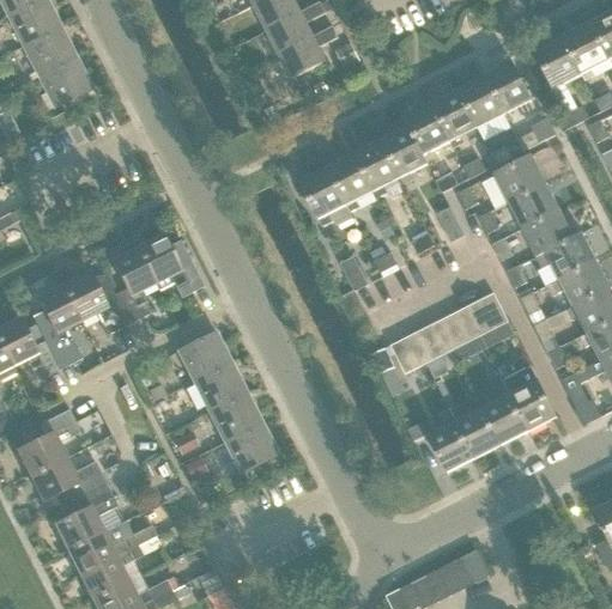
[(0,4),(6,14),(34,0),(0,0),(0,4)]
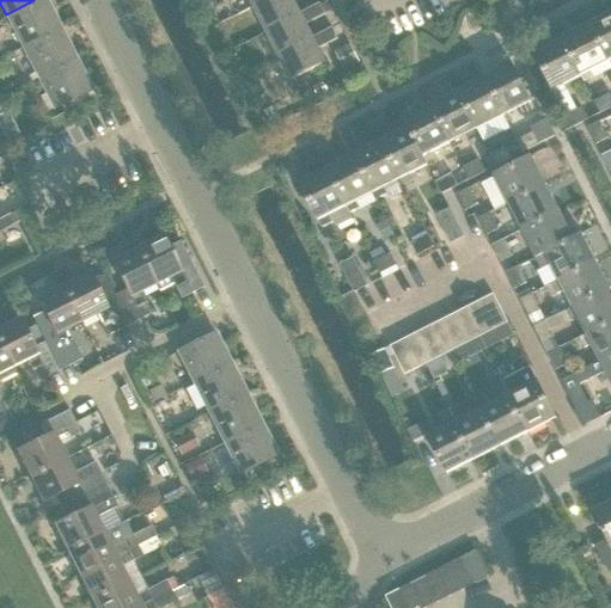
[(60,25),(47,0),(34,0),(6,14),(20,44),(60,25)]
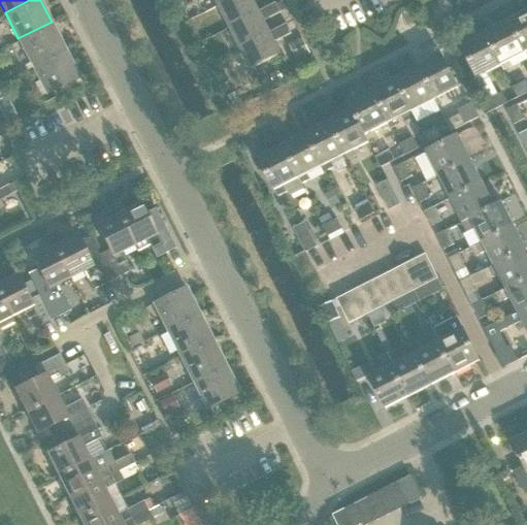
[(223,0),(218,3),(228,24),(259,8),(255,0),(223,0)]
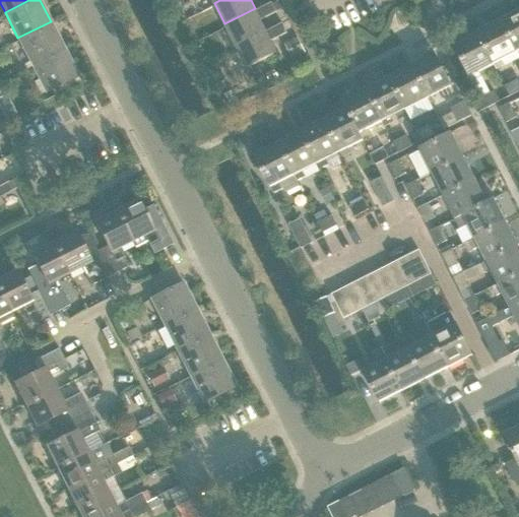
[(224,23),(236,44),(265,28),(260,17),(276,9),(271,0),(255,8),(224,23)]
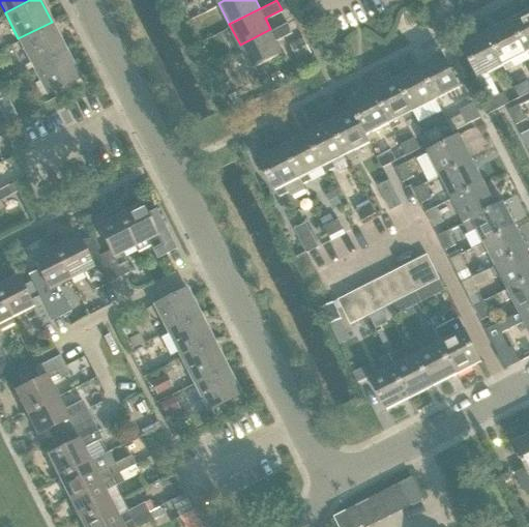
[(528,55),(528,7),(508,19),(525,51),(528,57),(528,55)]
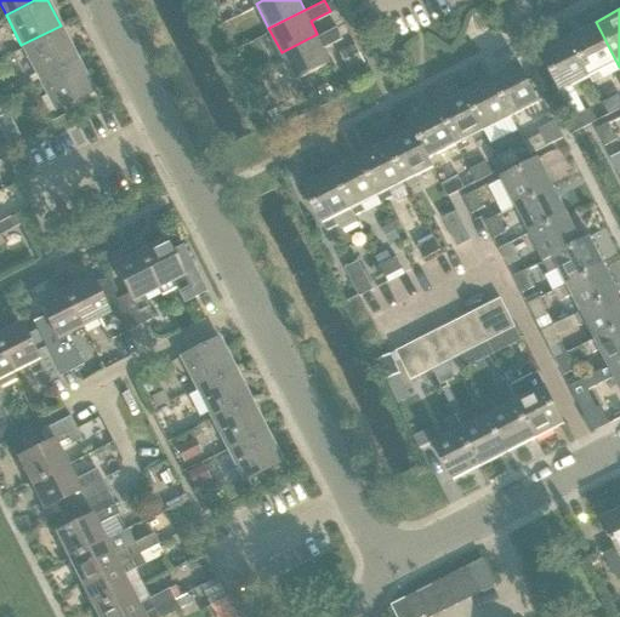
[(568,35),(587,74),(591,79),(602,74),(598,68),(615,60),(596,22),(568,35)]
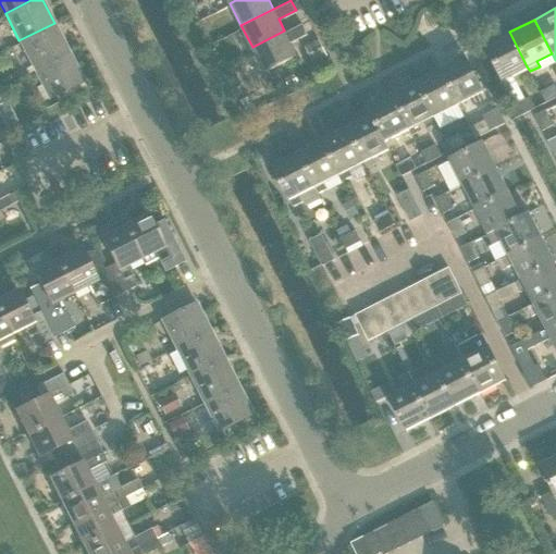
[(284,31),(252,47),(263,70),(295,54),(288,40),(307,32),(301,22),(284,31)]
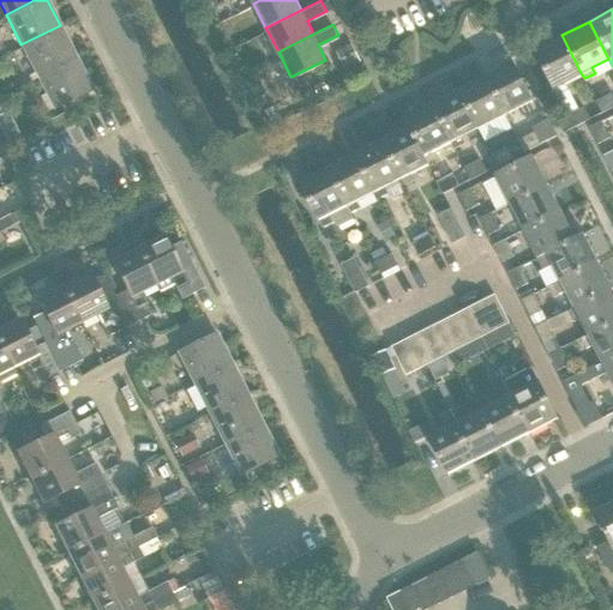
[(76,55),(60,25),(20,44),(36,76),(76,55)]
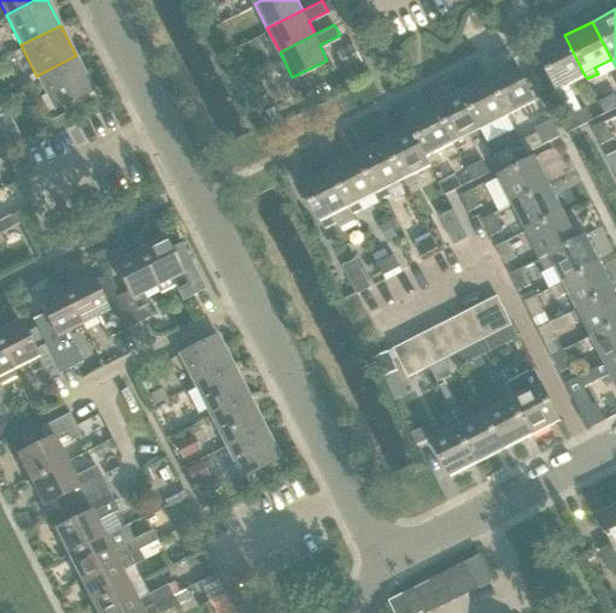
[(572,88),(568,81),(584,74),(564,35),(537,49),(559,94),(572,88)]
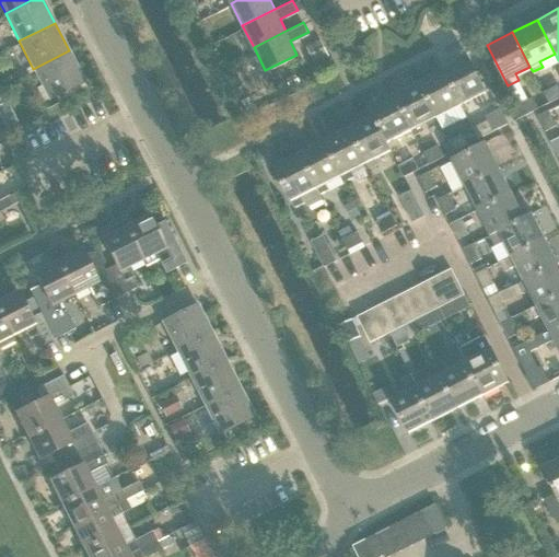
[(319,36),(305,44),(314,60),(328,54),(319,36)]
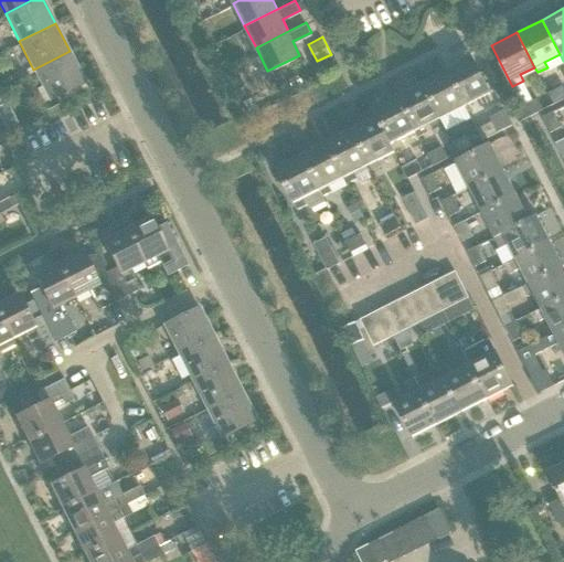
[(70,51),(33,70),(48,97),(84,80),(70,51)]
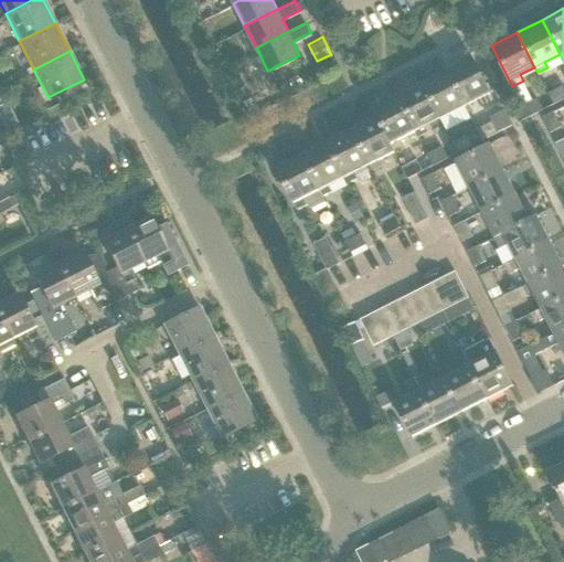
[(471,55),(446,69),(464,104),(489,91),(471,55)]
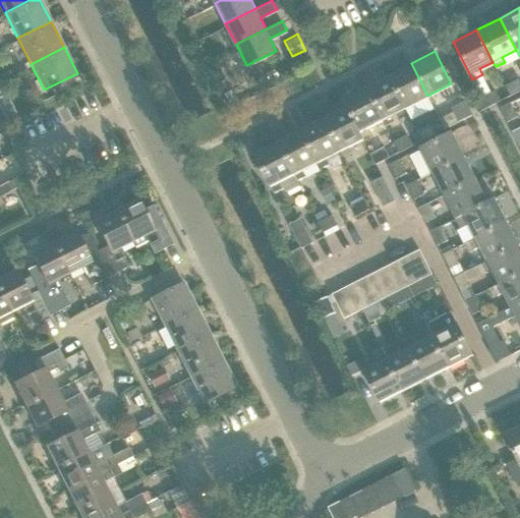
[(405,107),(427,96),(411,63),(388,74),(405,107)]
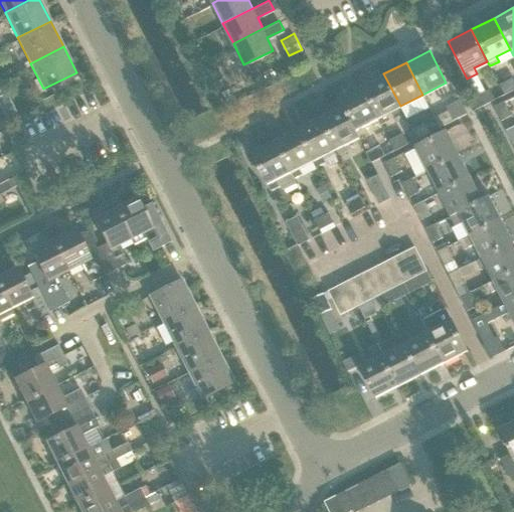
[(389,118),(387,113),(400,106),(383,73),(361,86),(377,118),(380,123),(389,118)]
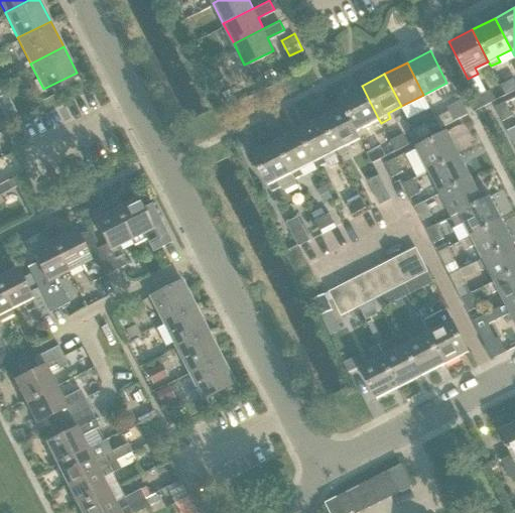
[(514,88),(514,79),(513,77),(500,84),(505,94),(514,88)]
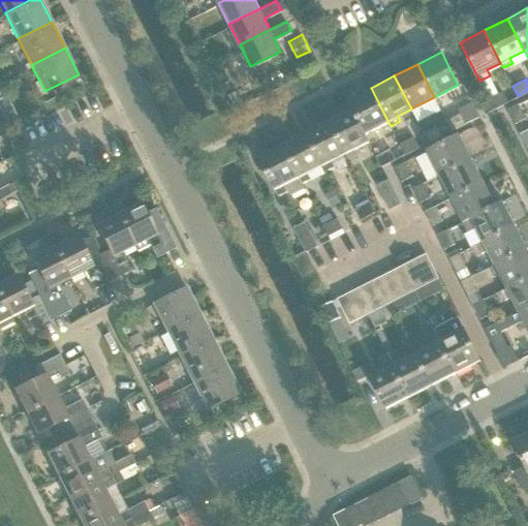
[(364,133),(387,121),(371,88),(347,100),(350,107),(364,133)]
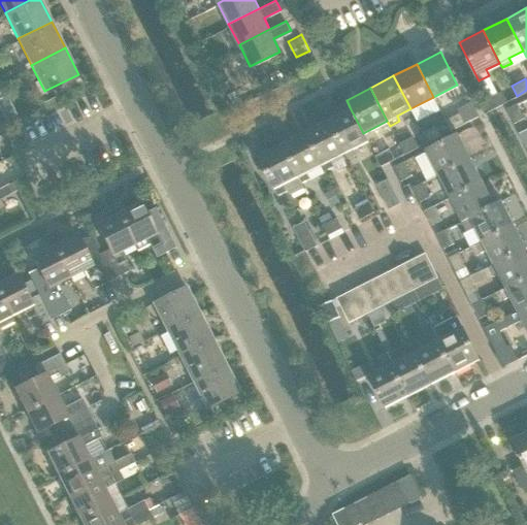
[(234,89),(226,93),(233,106),(241,102),(234,89)]
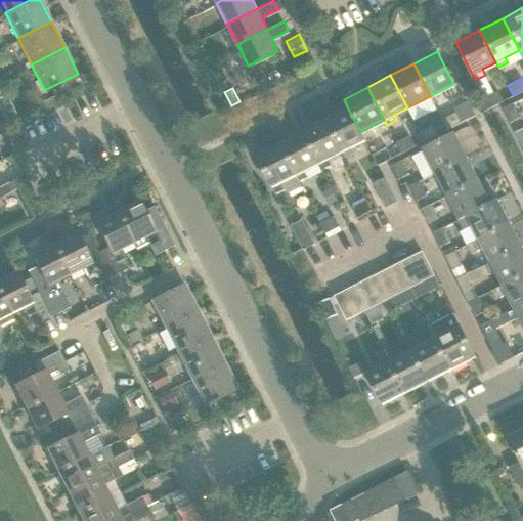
[(503,100),(496,90),(484,97),(489,107),(503,100)]
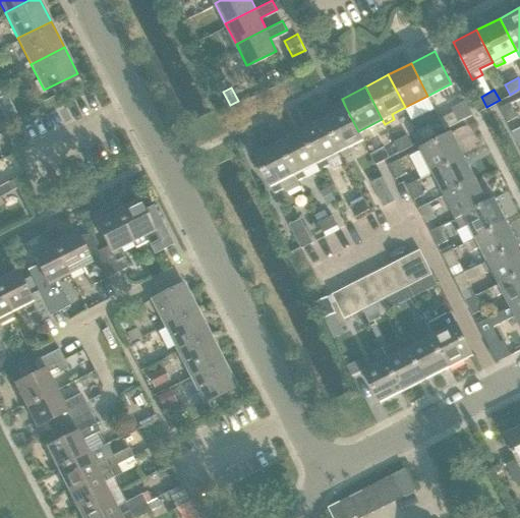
[(518,115),(511,103),(501,108),(507,121),(518,115)]
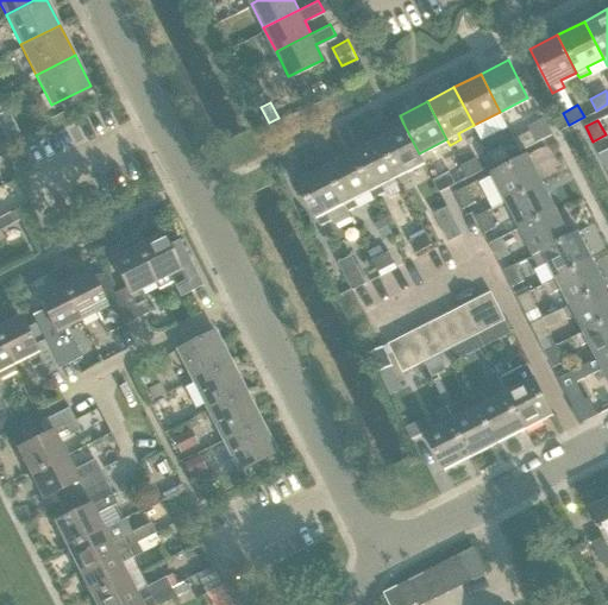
[(403,124),(377,138),(397,177),(399,181),(411,175),(408,171),(424,163),(419,153),(403,124)]
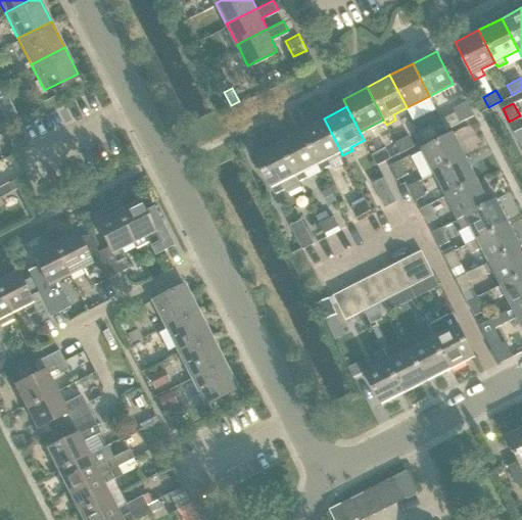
[(460,122),(455,111),(440,119),(445,129),(460,122)]
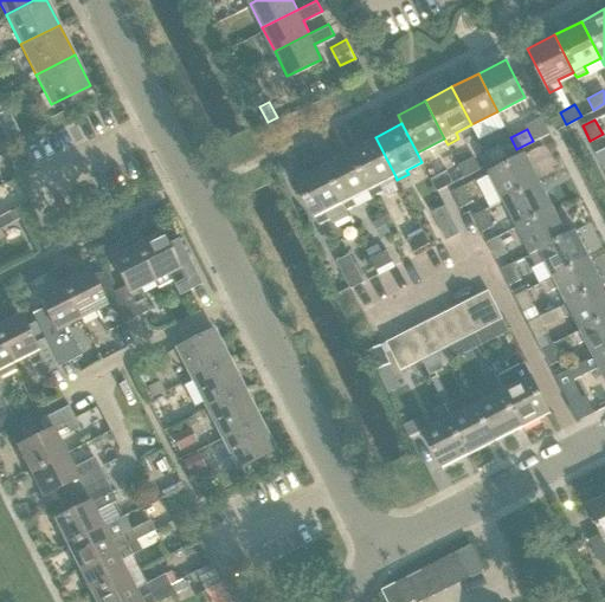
[(380,183),(396,176),(375,137),(348,150),(368,189),(371,194),(383,188),(380,183)]
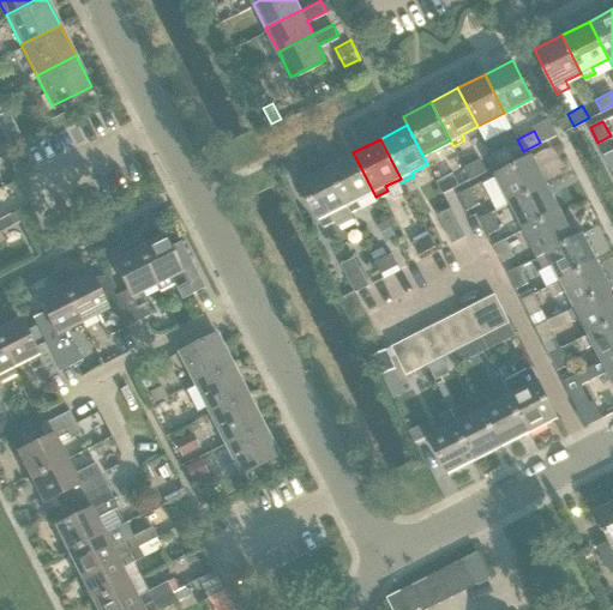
[(497,165),(514,157),(508,145),(491,152),(497,165)]
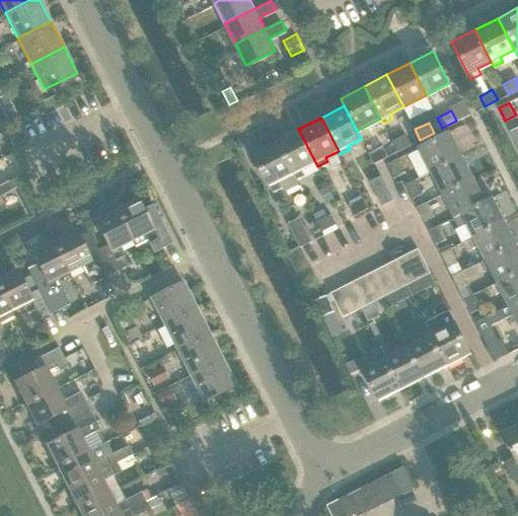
[(303,168),(315,162),(298,129),(276,141),(295,177),(305,172),(303,168)]
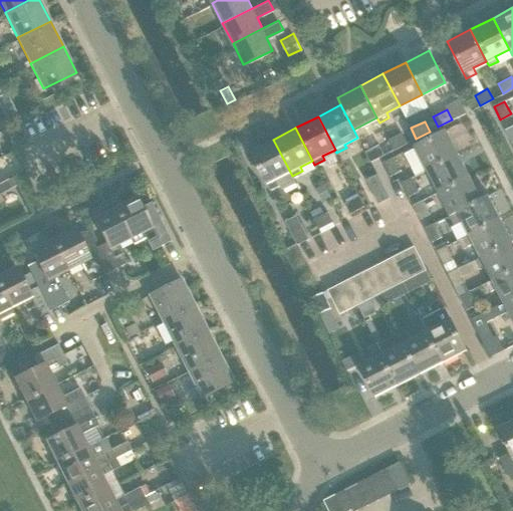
[(414,147),(425,169),(457,152),(446,130),(414,147)]
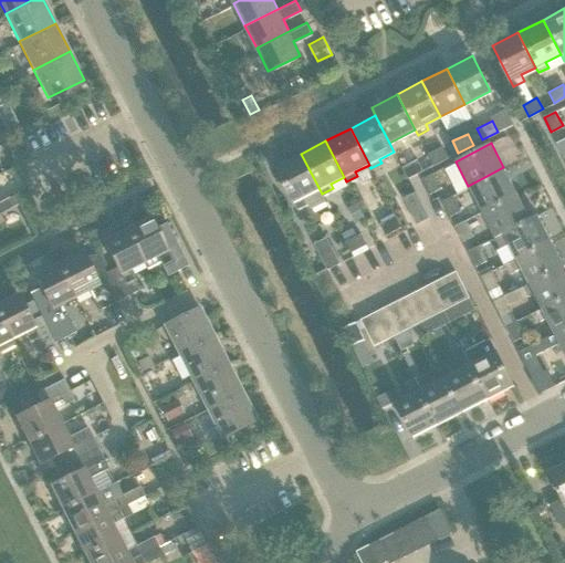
[(448,157),(442,146),(427,155),(432,165),(448,157)]
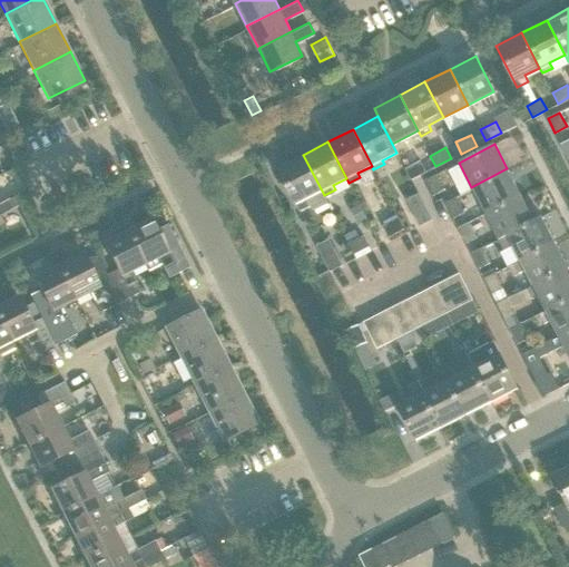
[(327,201),(324,195),(303,155),(277,168),(297,209),(308,204),(315,207),(327,201)]
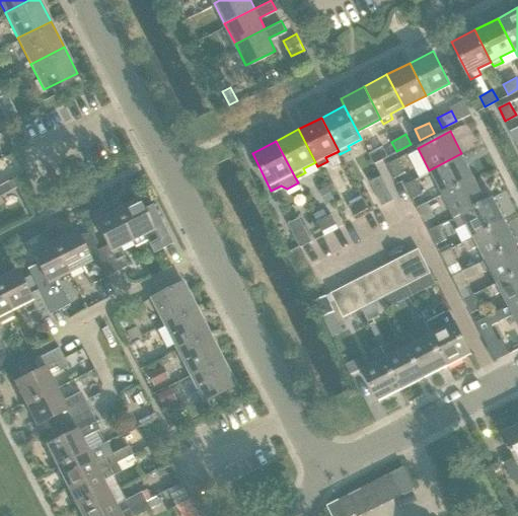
[(374,163),(388,156),(382,146),(368,153),(374,163)]
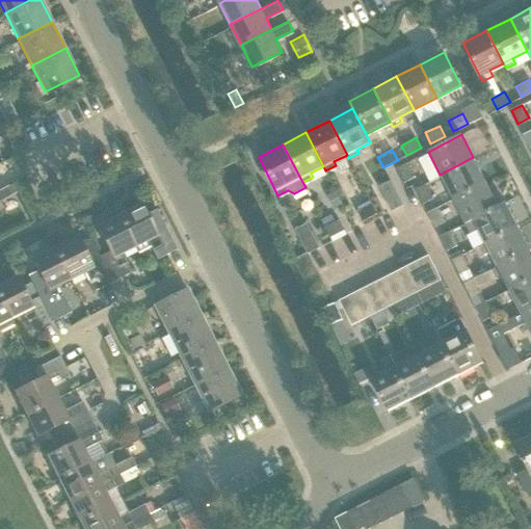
[(485,181),(473,157),(440,175),(452,197),(485,181)]
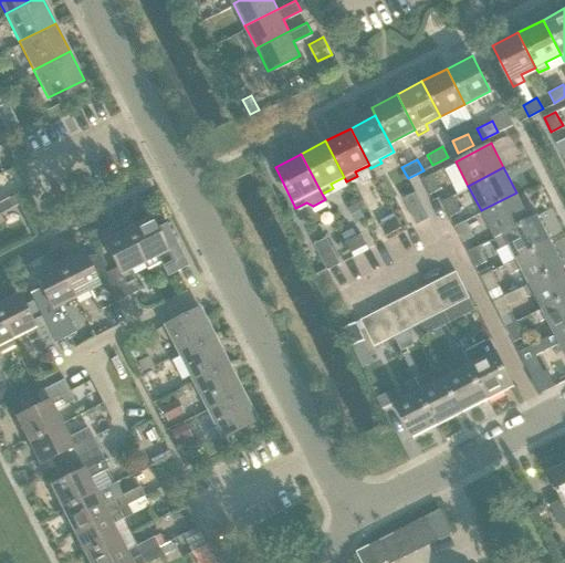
[(440,189),(432,174),(421,179),(429,194),(440,189)]
